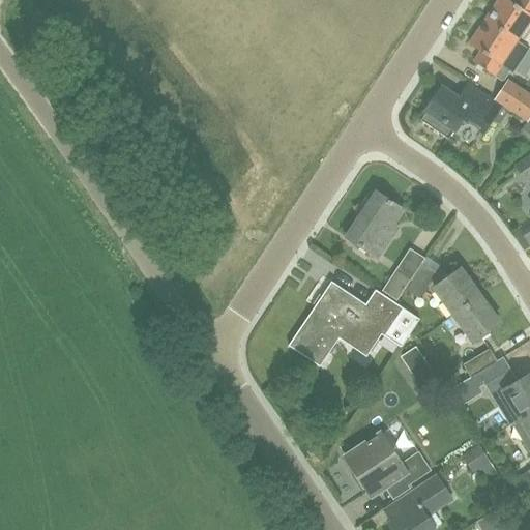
[(523,46),(524,46),(529,34),(529,0),(514,0),(512,4),(506,0),(498,0),(484,21),(523,46)]
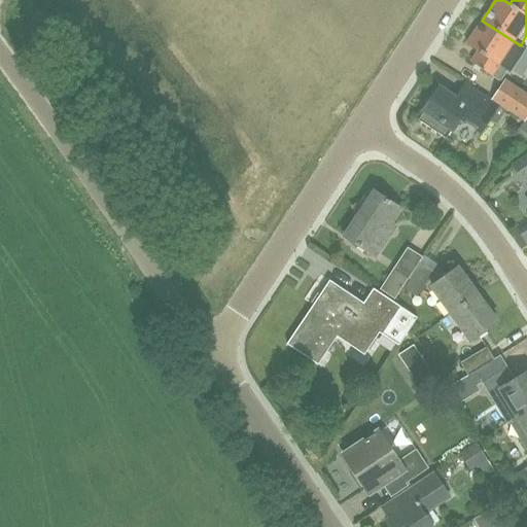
[(520,45),(482,21),(465,45),(478,53),(471,63),(499,81),(505,71),(510,73),(526,48),(521,45),(520,45)]
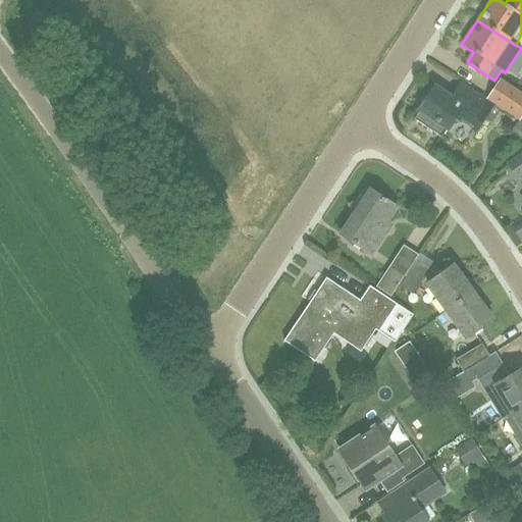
[(519,121),(521,117),(521,93),(501,80),(486,100),(519,121)]
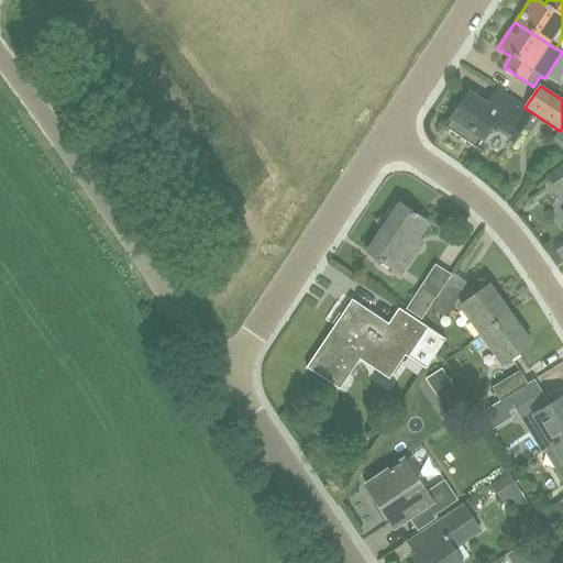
[(514,142),(532,113),(497,90),(487,106),(467,92),(451,118),(452,119),(446,128),(477,148),(492,127),(514,142)]
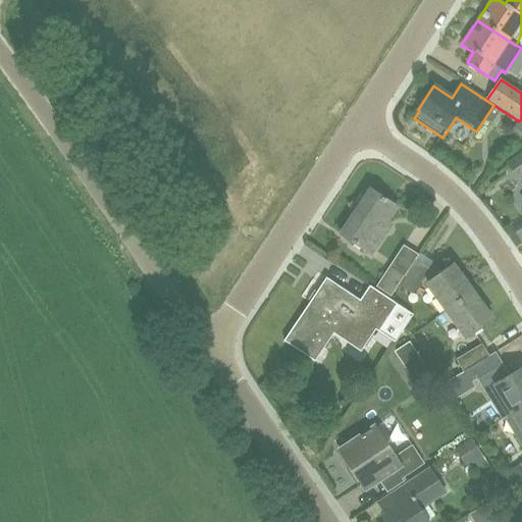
[(521,152),(507,162),(517,177),(521,174),(521,152)]
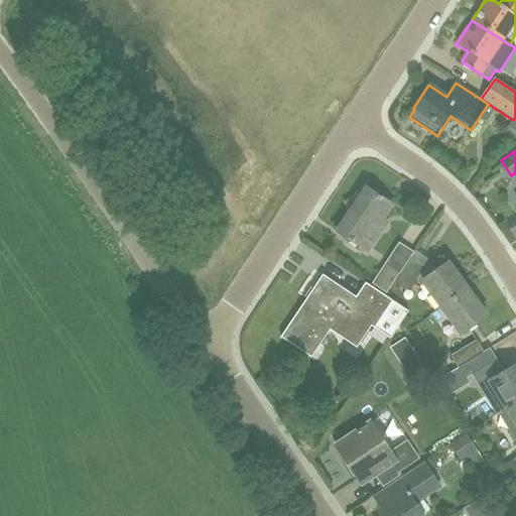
[(376,227),(392,203),(366,186),(337,230),(368,249),(380,230),(376,227)]
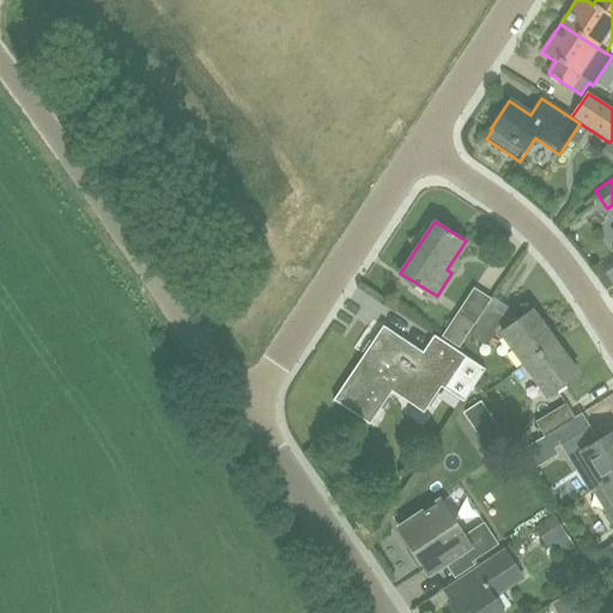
[(443,337),(460,349),(492,301),(477,289),(443,337)]
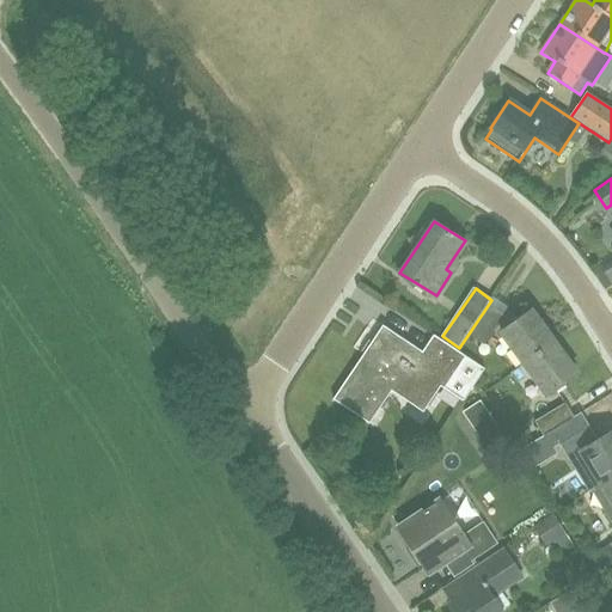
[(484,342),(503,312),(490,303),(470,332),(484,342)]
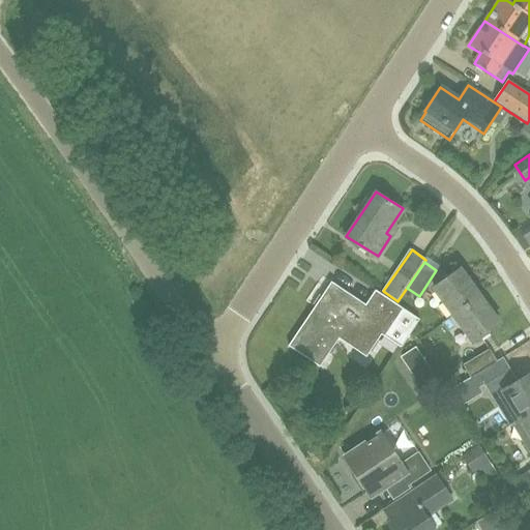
[(455,315),(482,296),(464,269),(436,288),(455,315)]
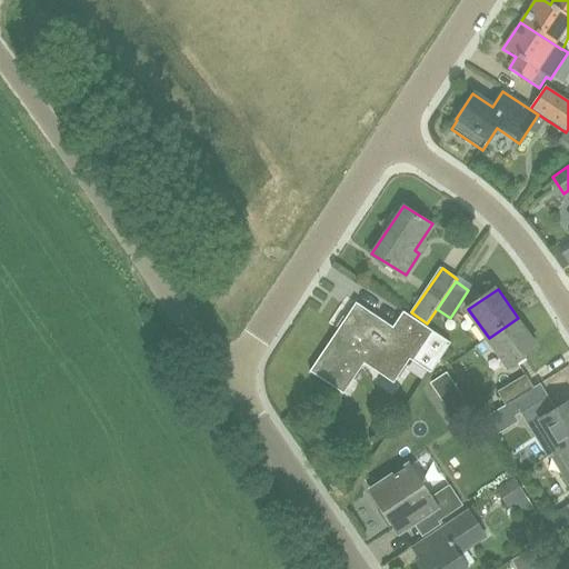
[(410,359),(413,361),(430,372),(450,342),(402,311),(392,327),(355,302),(311,370),(345,392),(365,363),(393,382),(410,359)]
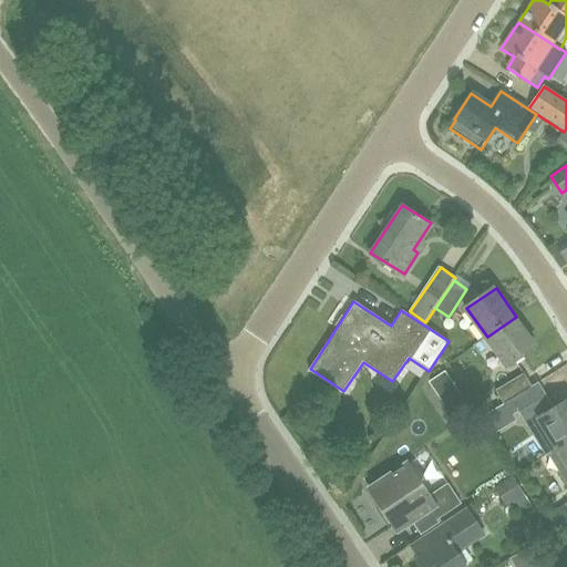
[(536,344),(516,317),(487,337),(507,364),(536,344)]
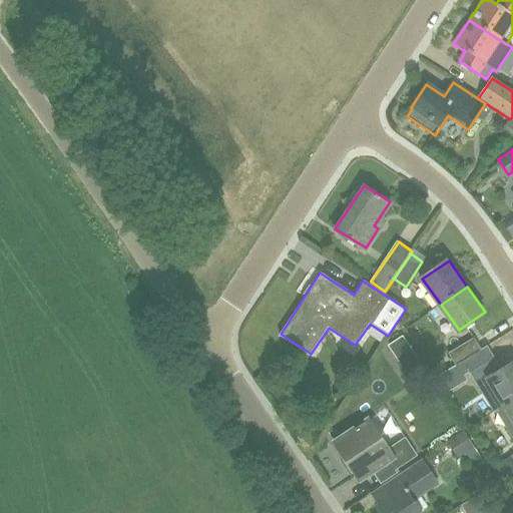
[(412,374),(426,364),(407,337),(393,347),(412,374)]
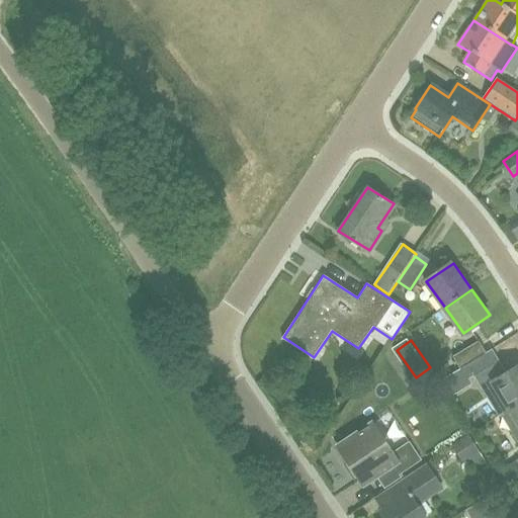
[(495,367),(481,344),(454,360),(468,383),(495,367)]
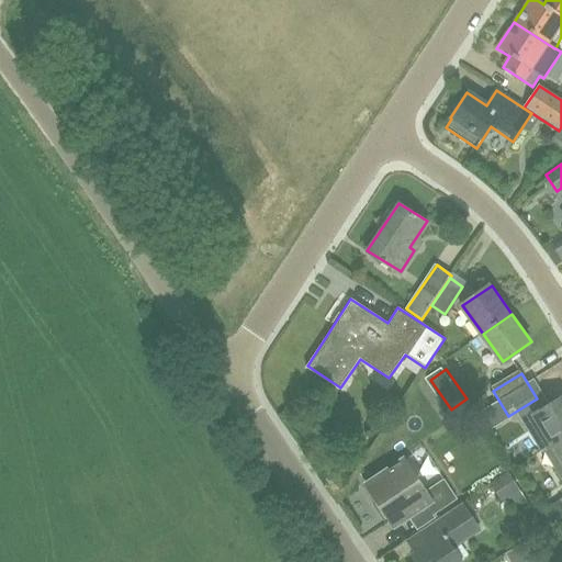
[(552,445),(561,438),(561,397),(543,409),(538,400),(519,412),(543,450),(544,449),(547,448),(552,445)]
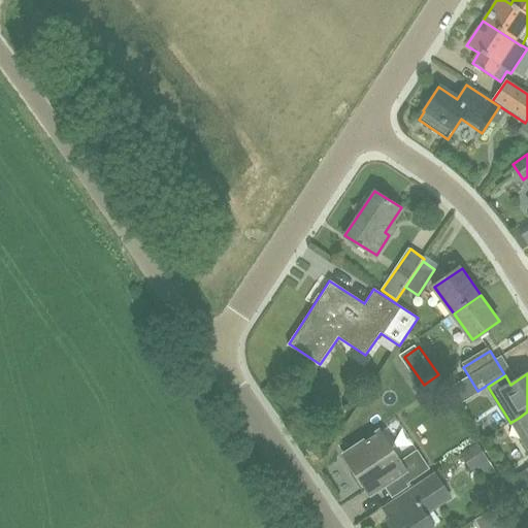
[(520,435),(527,449),(527,411),(519,418),(514,421),(522,434),(520,435)]
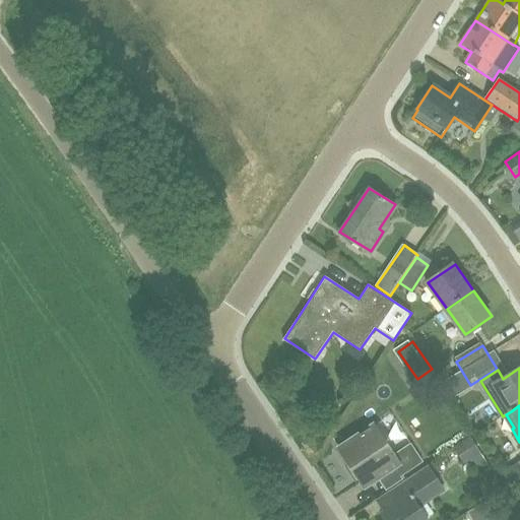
[(402,475),(424,461),(411,443),(394,454),(376,426),(339,449),(364,485),(396,465),(402,475)]
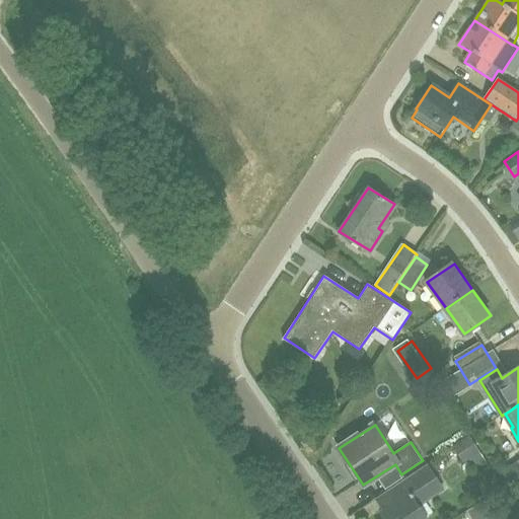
[(475,469),(486,461),(468,436),(452,447),(463,463),(469,460),(475,469)]
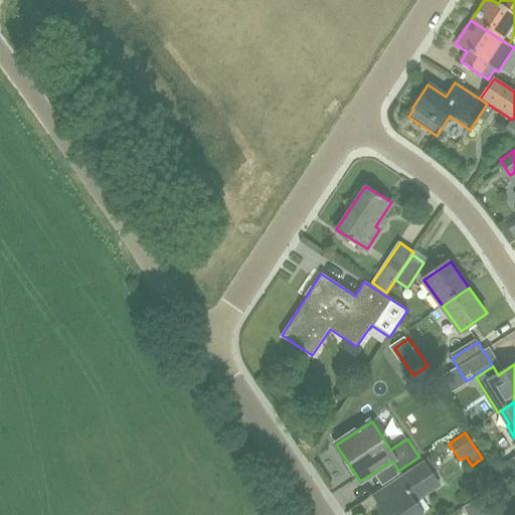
[(423,463),(395,482),(375,496),(381,506),(379,508),(383,514),(422,514),(424,514),(413,498),(437,483),(423,463)]
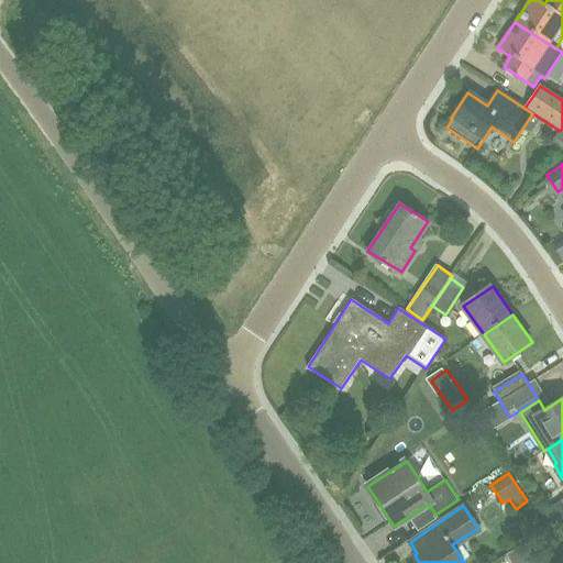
[(505,550),(512,562),(533,562),(531,560),(536,558),(526,542),(522,544),(520,541),(505,550)]
